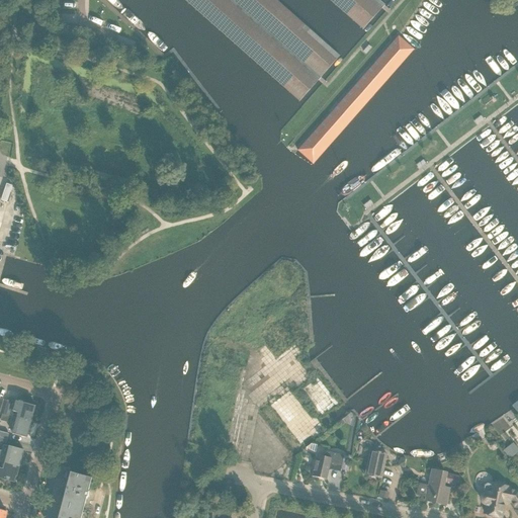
[(184,0),(299,101),(320,79),(339,56),(275,0),(184,0)]
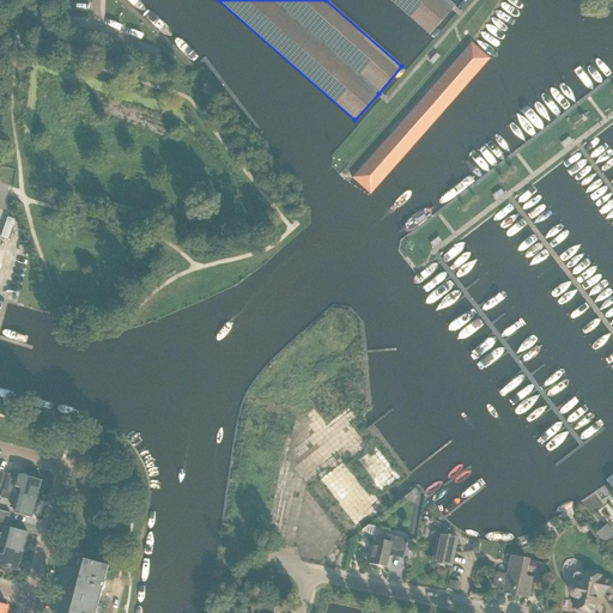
[(390,0),(430,35),(454,7),(456,5),(449,0),(390,0)]
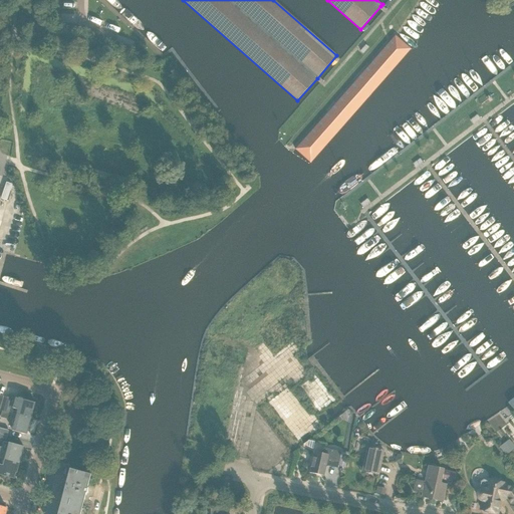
[(310,163),(410,49),(403,42),(395,36),(295,149),(310,163)]
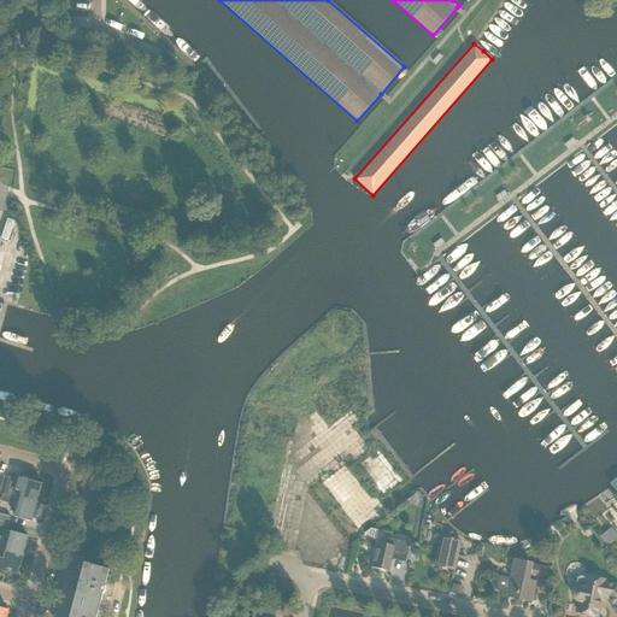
[(334,381),(338,388),(350,381),(346,374),(334,381)]
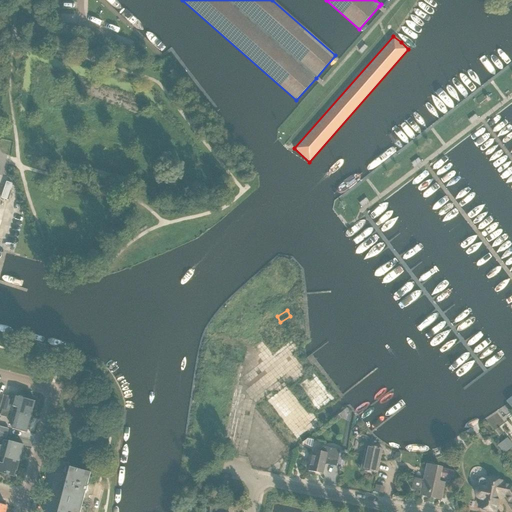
[(250,331),(219,411),(267,430),(298,350),(250,331)]
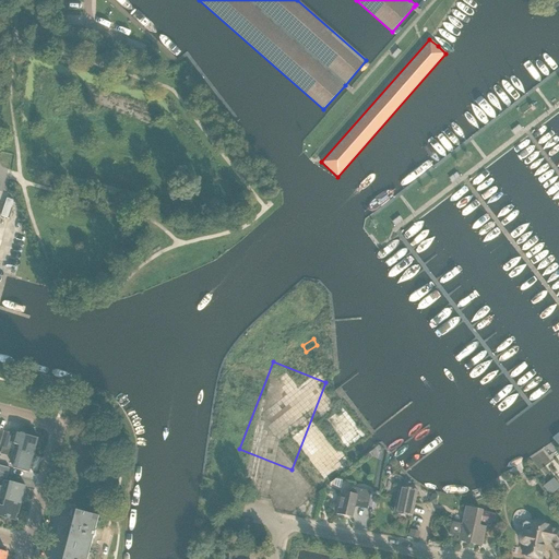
[(7,448),(11,431),(4,430),(0,447),(7,448)]
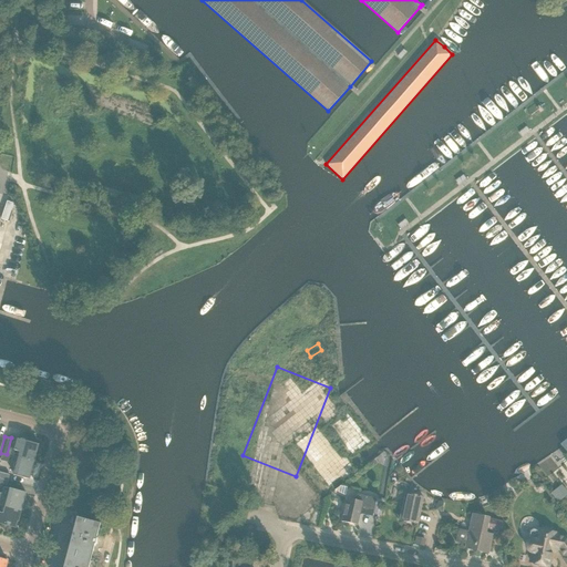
[(18,439),(14,450),(19,451),(18,457),(21,459),(33,462),(39,445),(18,439)]
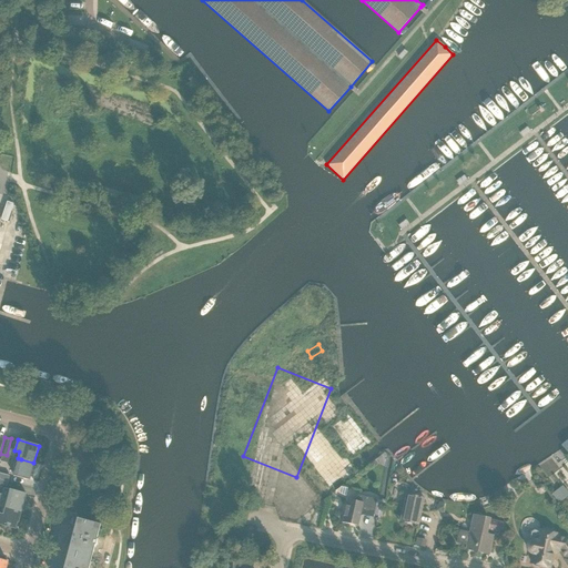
[(21,459),(18,458),(13,457),(11,463),(14,464),(13,470),(16,470),(13,476),(29,480),(33,463),(21,459)]
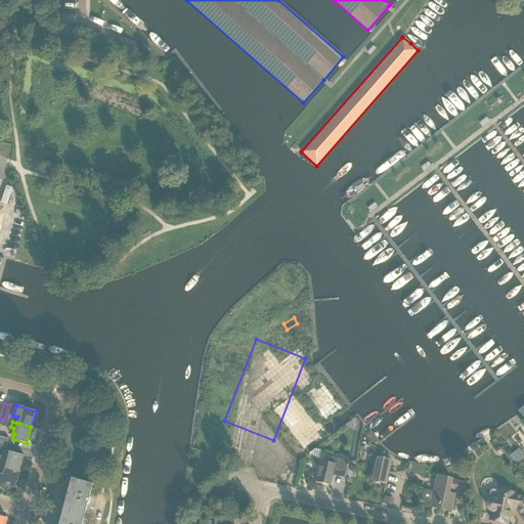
[(0,442),(7,444),(9,435),(0,431),(0,442)]
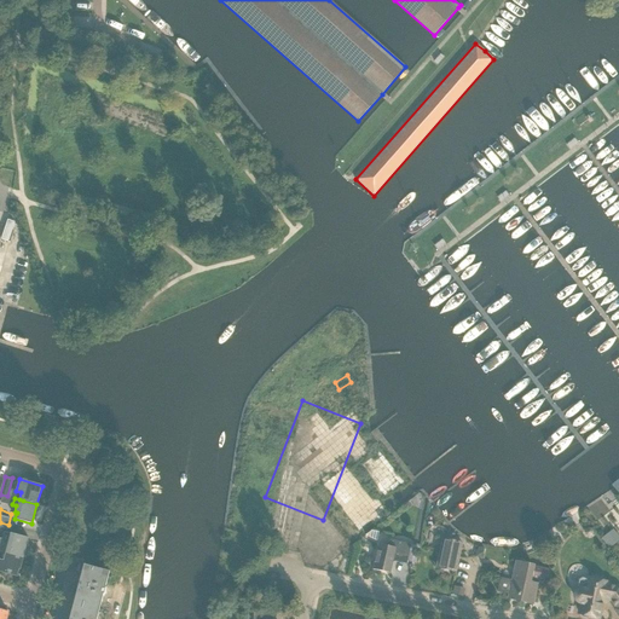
[(0,551),(7,554),(23,557),(28,539),(10,534),(7,545),(3,543),(4,539),(0,538),(0,551)]
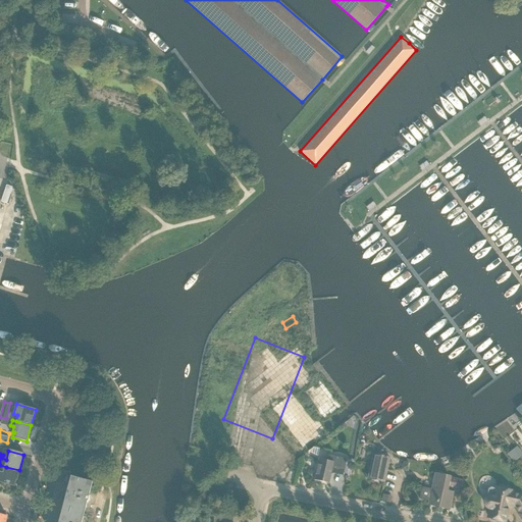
[(384,481),(389,458),(373,455),(368,478),(384,481)]
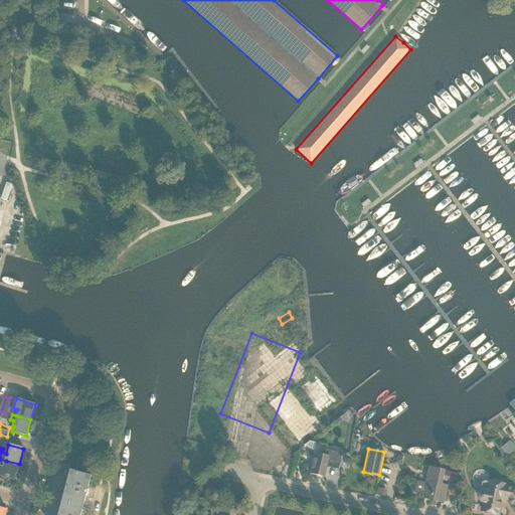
[(315,453),(310,474),(324,477),(326,467),(329,465),(339,467),(342,468),(345,455),(341,455),(342,453),(325,450),(319,454),(315,453)]
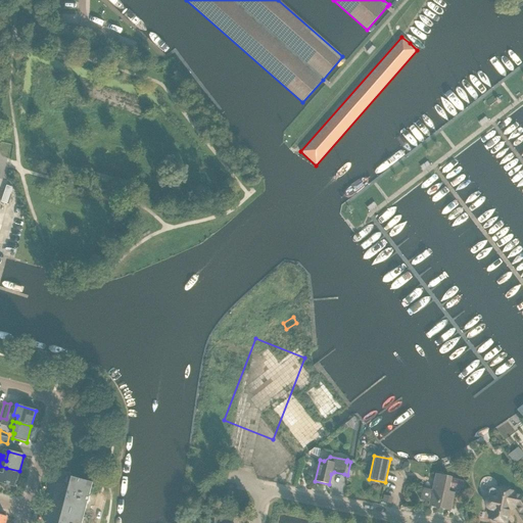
[(16,481),(19,471),(6,468),(4,475),(0,473),(0,483),(14,487),(15,481),(16,481)]
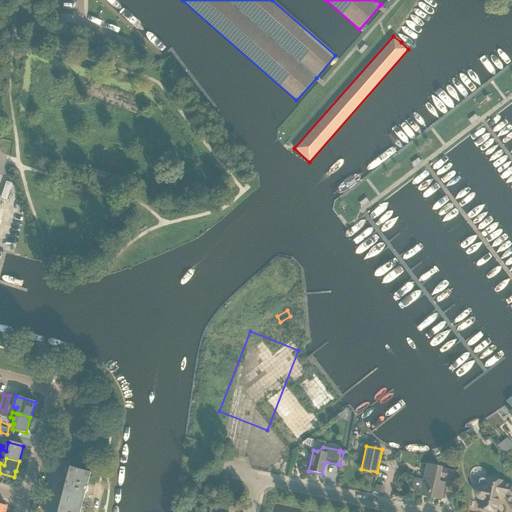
[(437,481),(440,467),(427,464),(423,479),(413,477),(410,489),(421,491),(420,495),(441,499),(445,483),(437,481)]
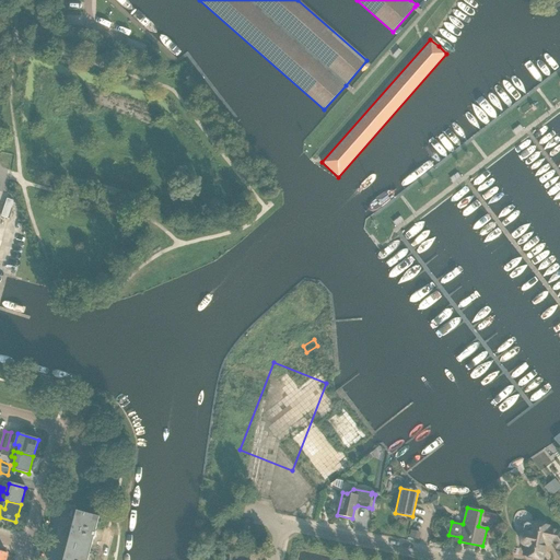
[(67,546),(90,551),(93,538),(94,538),(96,532),(95,532),(98,517),(76,511),(67,546)]
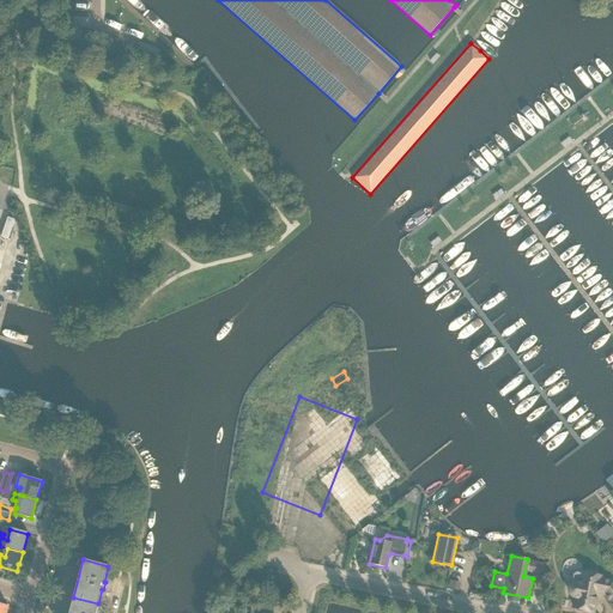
[(533,572),(544,572),(544,562),(533,562),(533,572)]
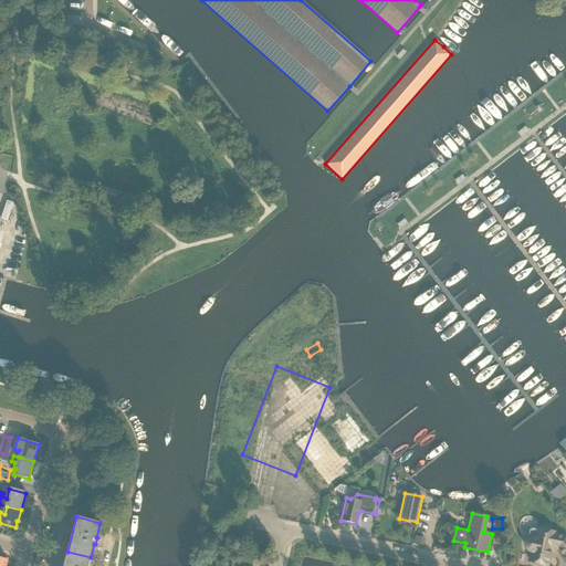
[(551,532),(551,530),(542,527),(541,530),(536,528),(534,538),(533,538),(532,538),(531,538),(530,538),(528,538),(527,540),(526,541),(525,542),(525,543),(525,544),(525,545),(525,546),(525,547),(526,548),(526,549),(527,549),(528,551),(530,552),(532,552),(530,561),(531,562),(532,564),(537,565),(540,563),(547,565),(551,552),(552,552),(554,552),(555,549),(556,548),(556,547),(558,548),(564,556),(563,557),(565,563),(565,537),(554,535),(555,533),(551,532)]
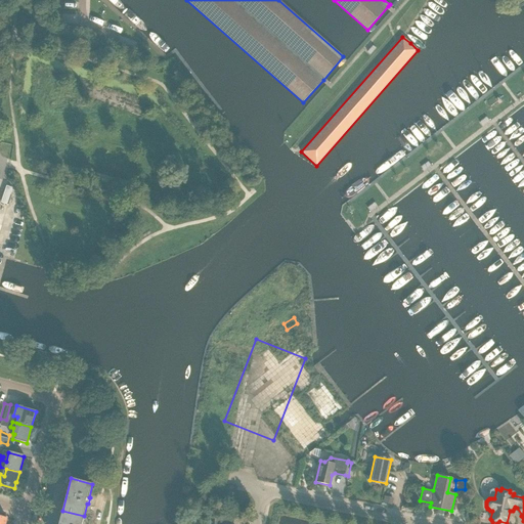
[(392,505),(393,498),(384,495),(382,503),(392,505)]
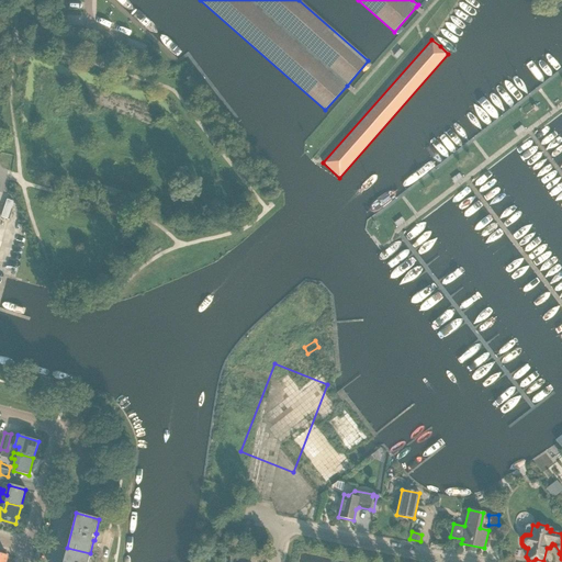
[(87,561),(90,553),(67,548),(63,561),(87,561)]
